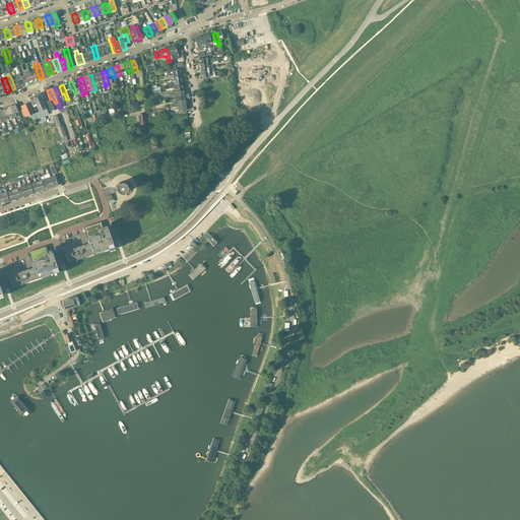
[(29,98),(31,102),(30,102),(40,123),(46,120),(44,117),(49,115),(40,93),(29,98)]
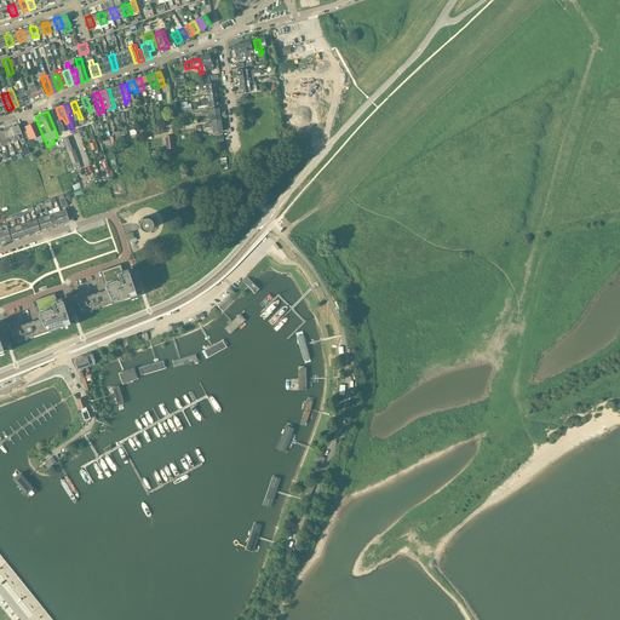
[(34,138),(38,145),(45,143),(47,147),(36,121),(24,127),(30,141),(34,138)]
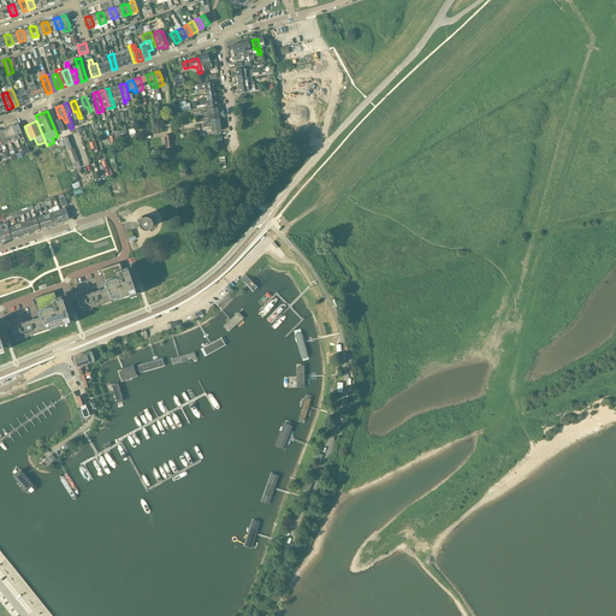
[(18,123),(11,125),(17,140),(18,142),(21,141),(19,138),(18,135),(17,136),(17,135),(22,132),(18,123)]
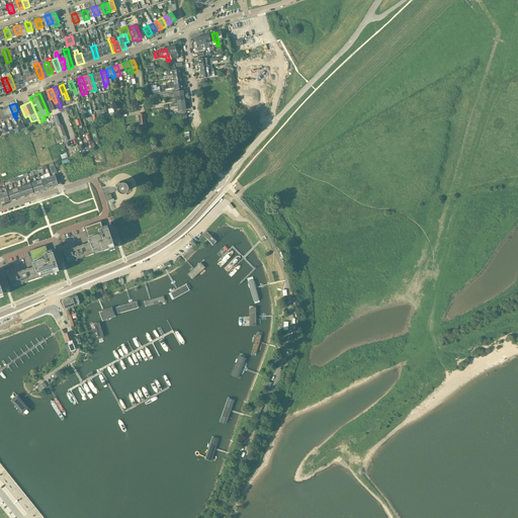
[(14,117),(9,105),(4,107),(8,115),(11,113),(12,114),(11,115),(12,118),(14,117)]
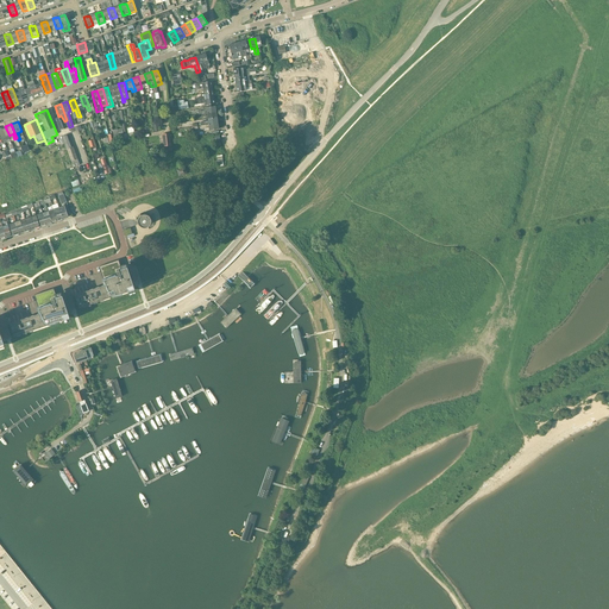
[(171,145),(170,133),(162,135),(163,146),(171,145)]
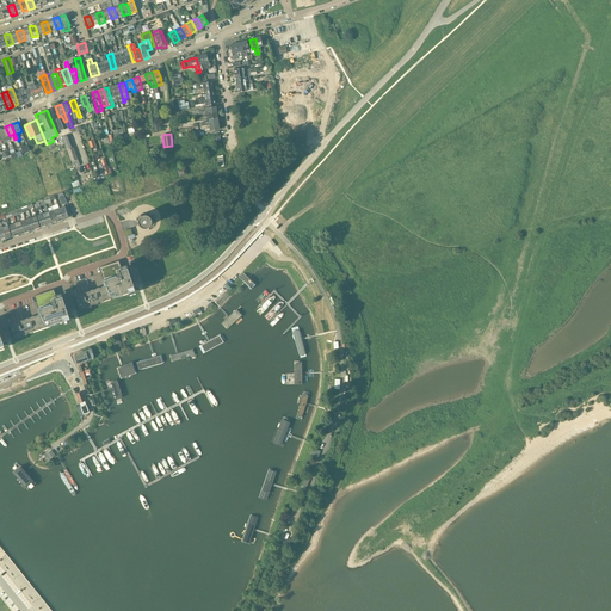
[(68,135),(62,137),(65,144),(73,168),(80,166),(73,147),(72,148),(72,147),(72,146),(68,135)]
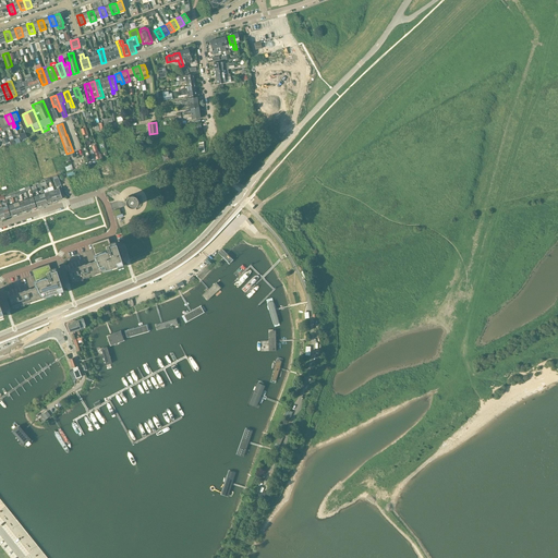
[(125,201),(125,202),(125,203),(126,203),(126,204),(126,205),(128,205),(128,206),(129,206),(129,207),(130,207),(131,207),(131,208),(132,208),(133,208),(134,208),(134,207),(135,207),(136,207),(136,206),(137,206),(137,205),(138,205),(138,204),(138,203),(138,202),(138,201),(138,199),(138,198),(137,197),(137,196),(136,196),(135,195),(134,195),(133,195),(132,195),(131,195),(130,195),(129,195),(129,196),(128,196),(128,197),(126,197),(126,198),(126,199),(126,201),(125,201)]
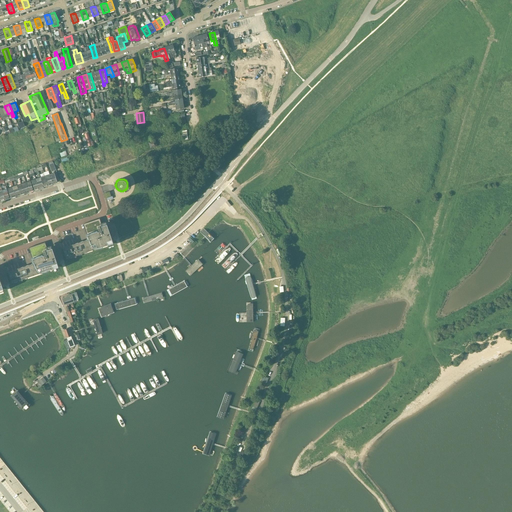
[(223,205),(229,211),(235,205),(230,199),(223,205)]
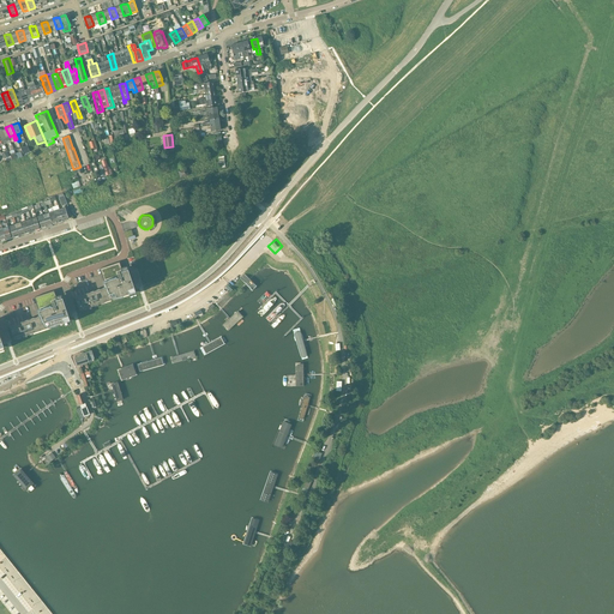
[(80,311),(136,292),(132,278),(131,278),(128,272),(124,274),(120,262),(100,269),(106,287),(76,298),(80,311)]
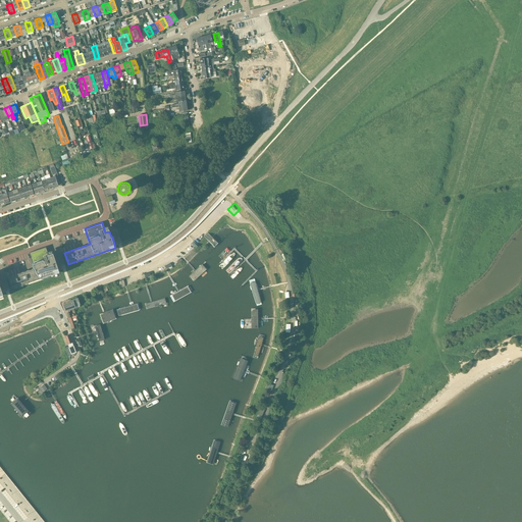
[(12,289),(60,272),(56,261),(55,261),(53,256),(49,257),(46,247),(30,253),(35,268),(8,277),(12,289)]
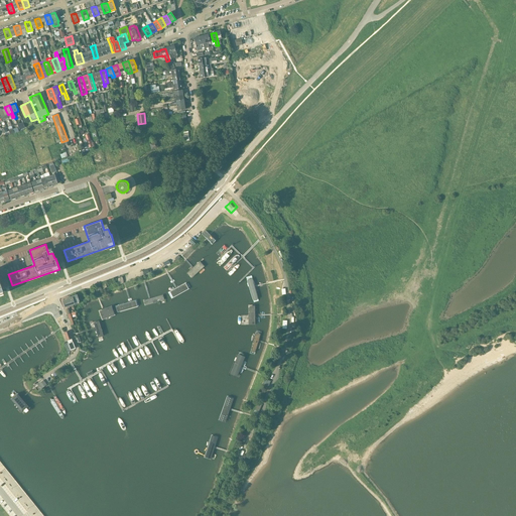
[(188,276),(204,266),(199,260),(184,270),(188,276)]
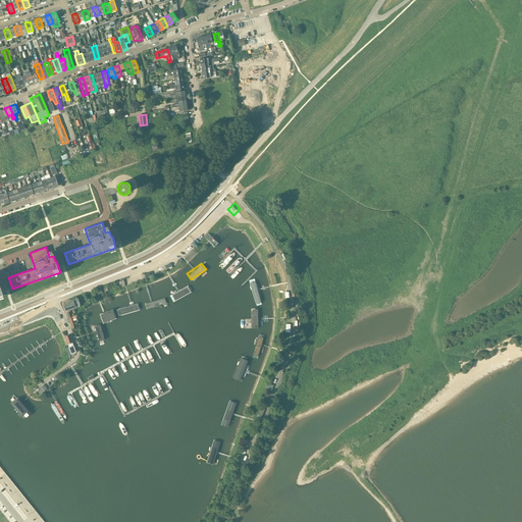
[(263,276),(258,278),(265,304),(271,302),(263,276)]
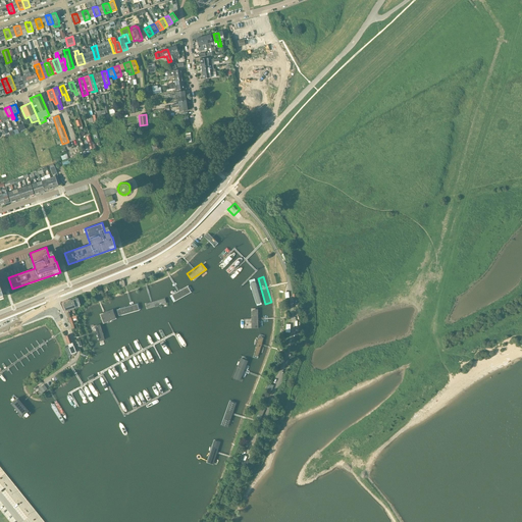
[(173,303),(192,293),(188,286),(169,297),(173,303)]
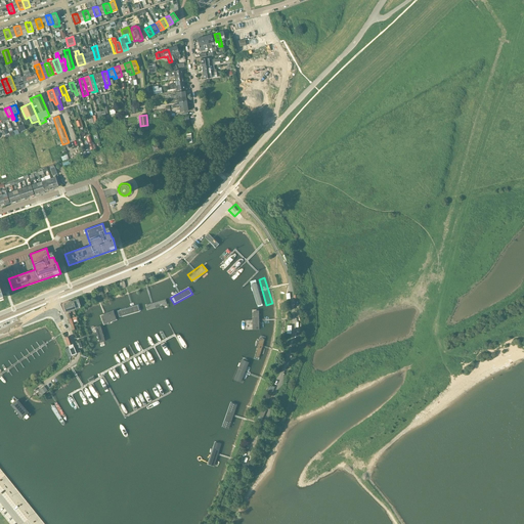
[(66,311),(75,308),(80,306),(78,299),(71,302),(72,303),(63,306),(66,311)]
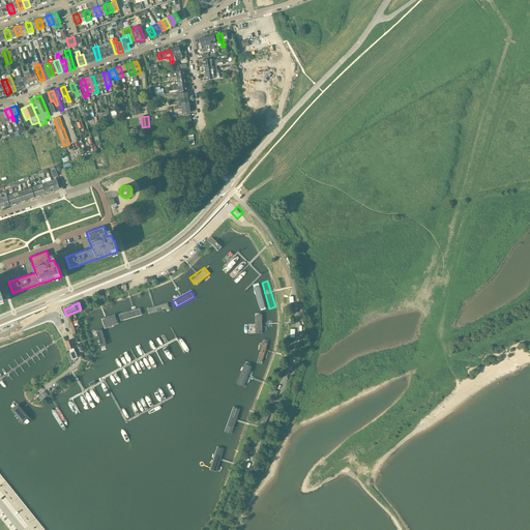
[(146,316),(168,307),(167,303),(145,312),(146,316)]
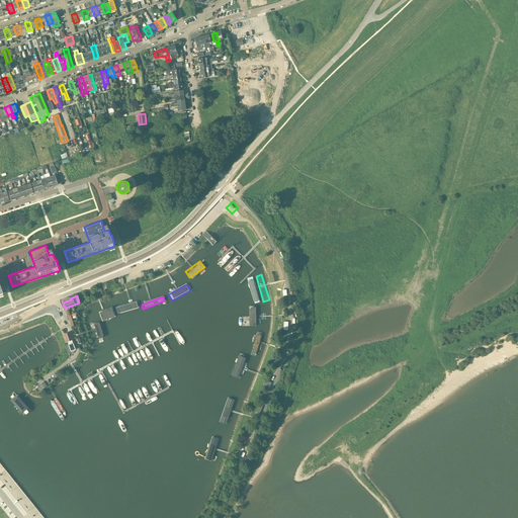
[(118,315),(140,307),(138,300),(116,309),(118,315)]
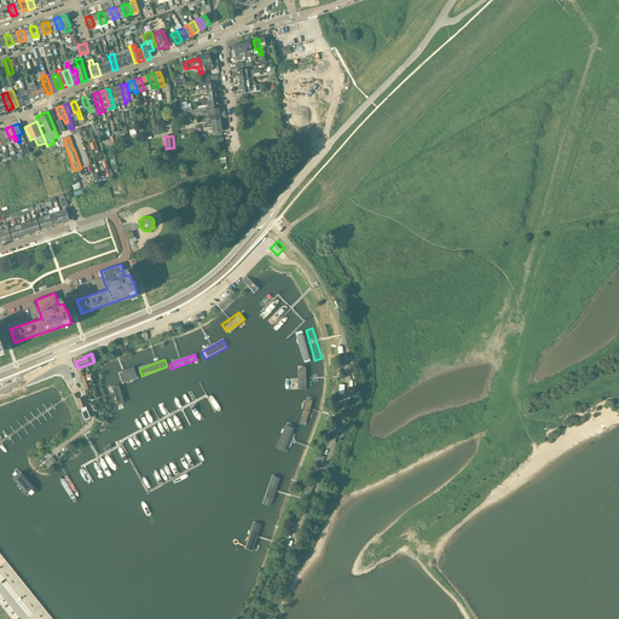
[(122,385),(138,379),(134,366),(117,372),(122,385)]
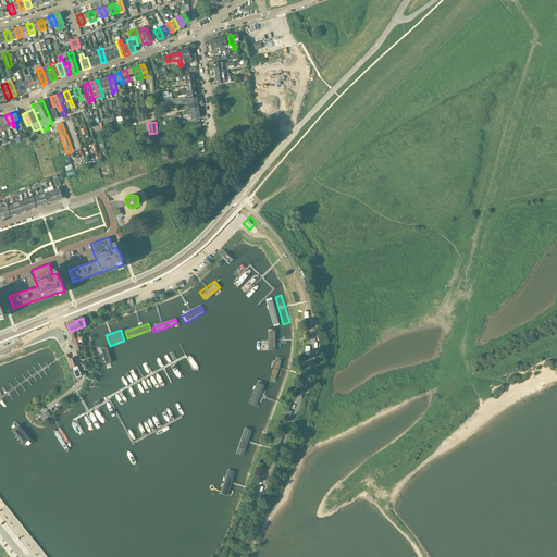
[(99,349),(103,366),(110,363),(104,347),(99,349)]
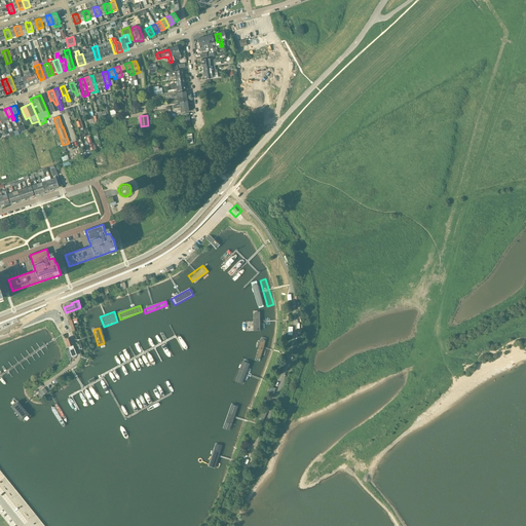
[(69,349),(72,357),(76,354),(70,337),(66,339),(67,343),(69,349)]
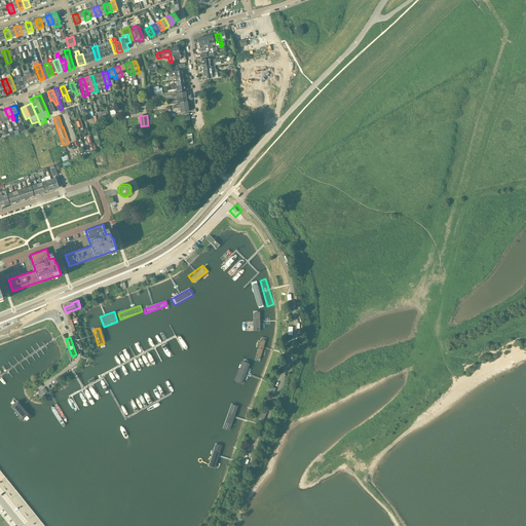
[(266,339),(260,360),(264,361),(270,341),(266,339)]
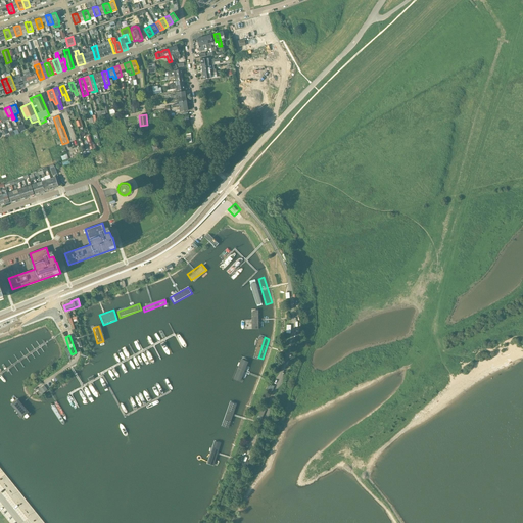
[(246,362),(238,381),(243,383),(251,364),(246,362)]
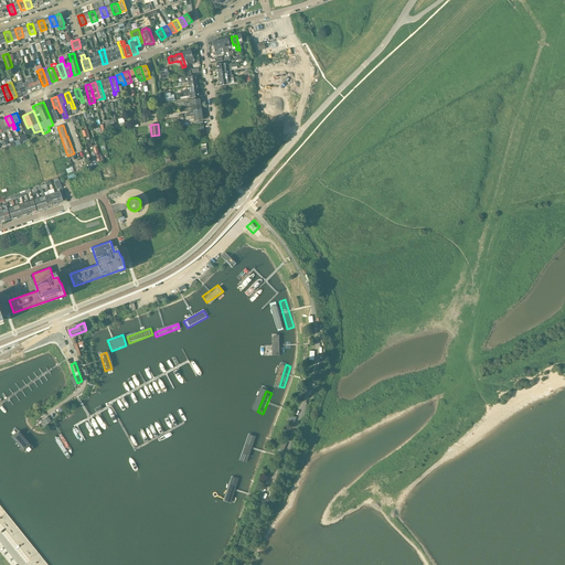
[(51,420),(48,416),(42,420),(43,420),(39,424),(42,429),(46,426),(45,425),(51,420)]
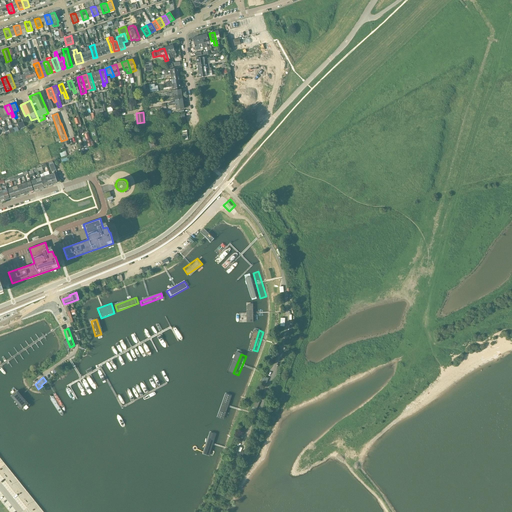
[(31,405),(17,390),(10,396),(24,412),(31,405)]
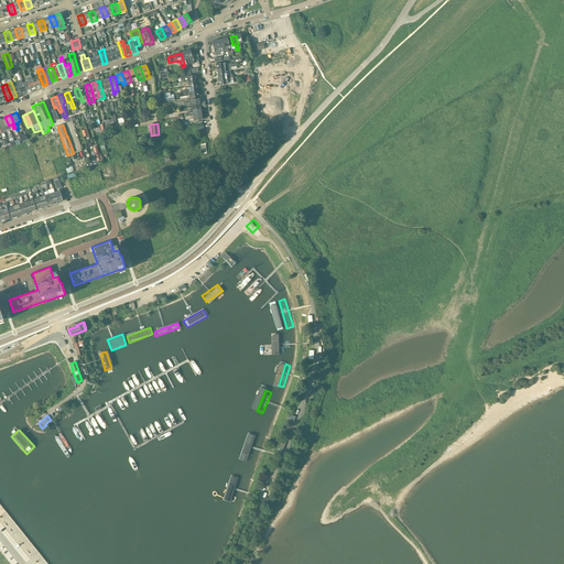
[(249,433),(240,461),(248,463),(257,435),(249,433)]
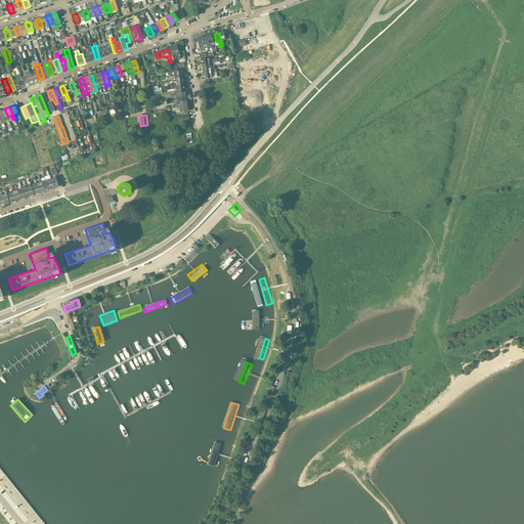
[(218,442),(210,466),(216,468),(224,445),(218,442)]
